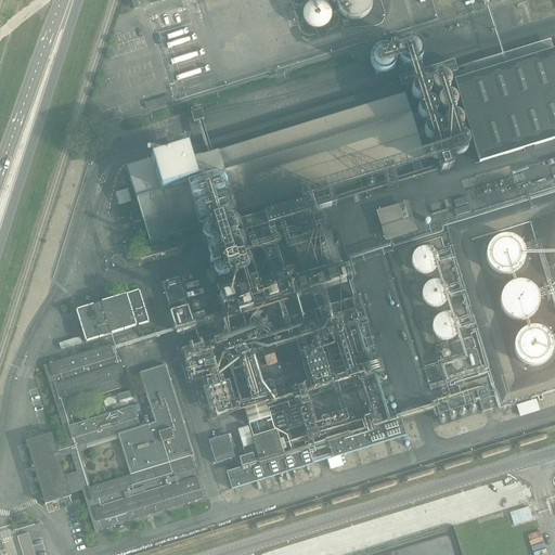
[(334,13),(334,10),(333,7),(332,4),(330,2),(327,0),(307,0),(306,1),(304,3),(302,7),(301,10),(300,13),(301,16),(301,20),(304,22),(305,25),(308,27),(310,28),(313,29),(317,29),(320,29),(323,28),(326,27),(328,25),(331,23),(333,21),(334,17),(334,13)]
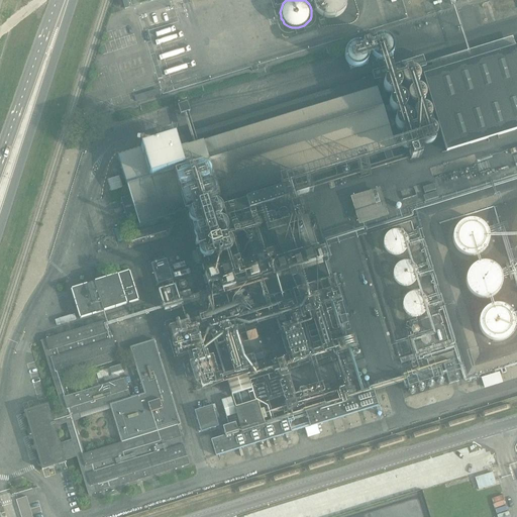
[(347,0),(313,0),(314,3),(315,6),(317,9),(319,12),(321,14),(324,15),(330,17),(333,16),(337,15),(340,14),(342,12),(344,10),(346,6),(347,3),(347,0)]
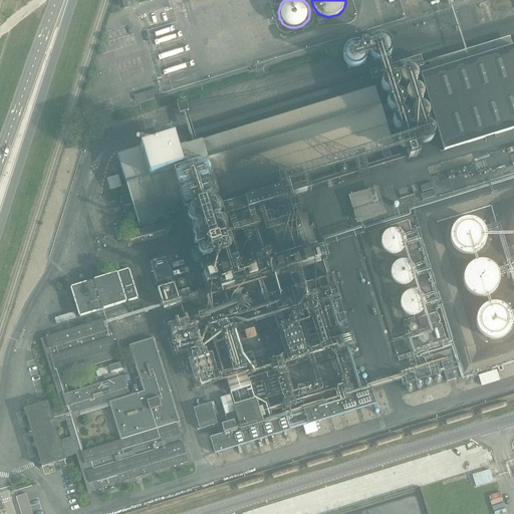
[(396,38),(396,37),(396,36),(395,33),(393,31),(391,29),(389,28),(387,28),(384,28),(382,28),(378,30),(376,33),(375,35),(375,37),(376,41),(377,42),(378,44),(381,46),(386,47),(389,47),(392,45),(394,43),(395,42),(396,38)]
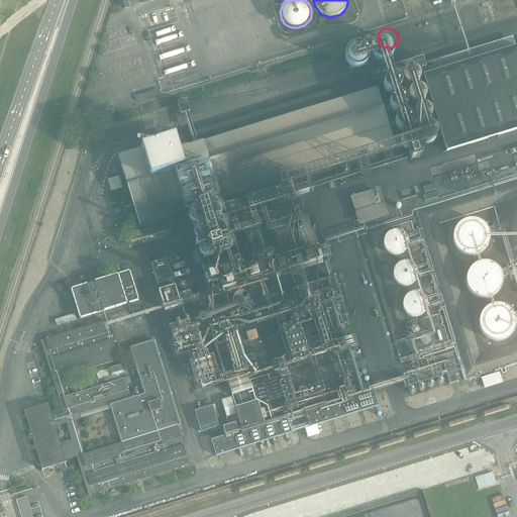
[(374,46),(374,45),(373,43),(373,41),(371,39),(369,37),(367,36),(365,36),(363,36),(360,36),(356,38),(354,41),(353,43),(353,45),(354,49),(354,50),(356,53),(358,55),(363,56),(367,56),(370,54),(372,52),(373,50),(373,48),(374,46)]
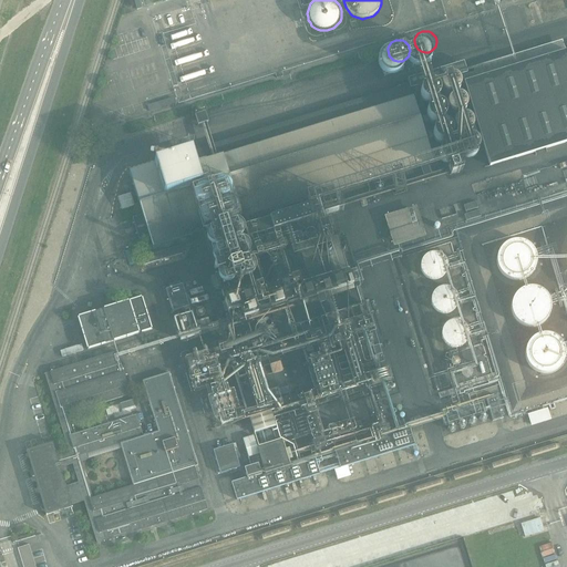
[(461,92),(461,90),(461,86),(460,84),(457,82),(454,81),(452,81),(449,82),(446,83),(445,85),(444,89),(445,92),(446,94),(449,96),(451,98),(454,98),(456,96),(459,95),(461,92)]
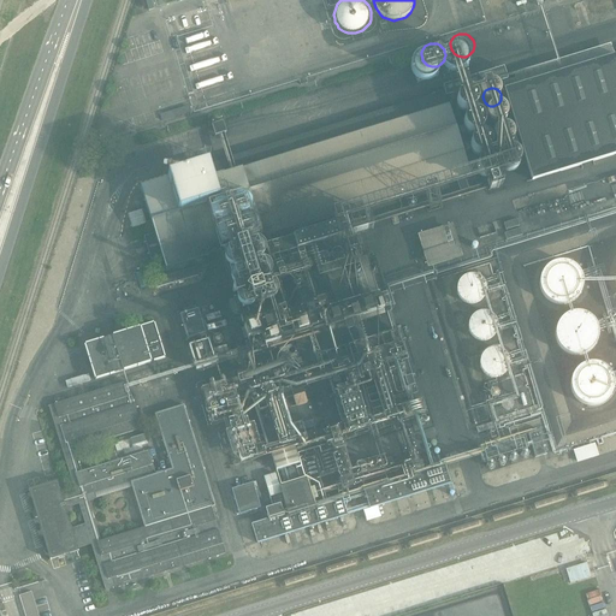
[(474,108),(475,105),(475,101),(473,99),(471,96),(467,95),(463,96),(461,98),(458,100),(457,104),(457,106),(458,110),(461,112),(463,113),(467,114),(471,113),(473,111),(474,108)]
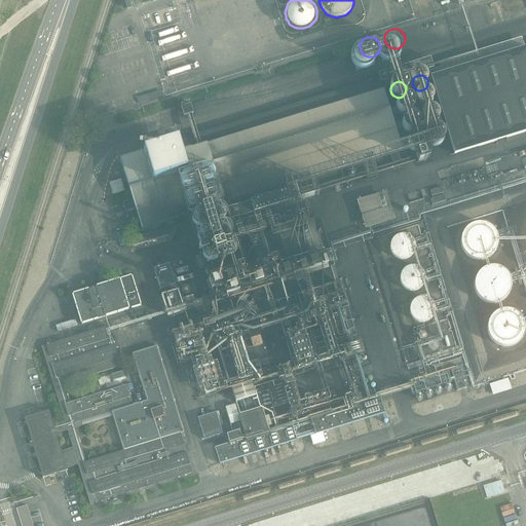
[(178,142),(120,159),(130,195),(132,200),(122,202),(128,222),(138,220),(141,230),(178,219),(187,216),(401,149),(382,90),(181,151),(178,142)]
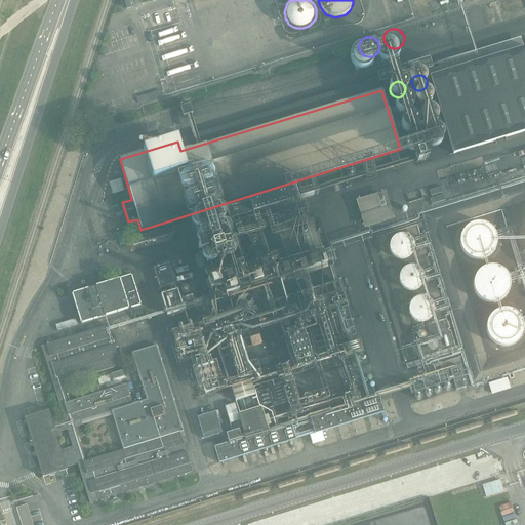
[(431,106),(432,103),(431,99),(430,97),(428,95),(425,95),(421,95),(419,96),(417,98),(416,102),(416,105),(417,107),(419,109),(421,111),(425,111),(428,110),(430,108),(431,106)]
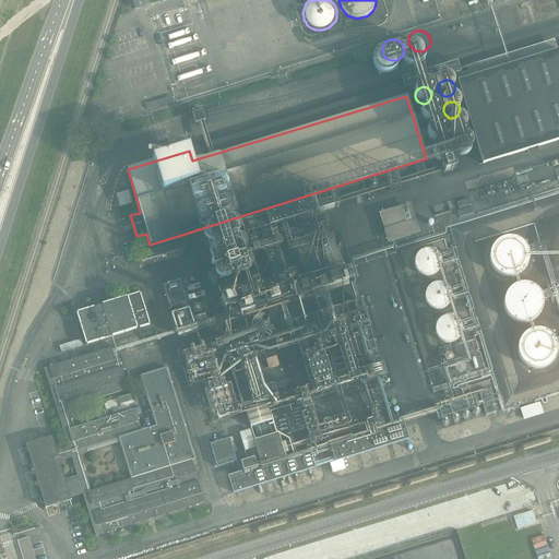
[(436,120),(437,117),(437,115),(436,111),(433,109),(431,108),(428,108),(426,108),(423,110),(421,113),(420,115),(420,118),(421,120),(424,122),(426,125),(429,125),(431,123),(435,122),(436,120)]
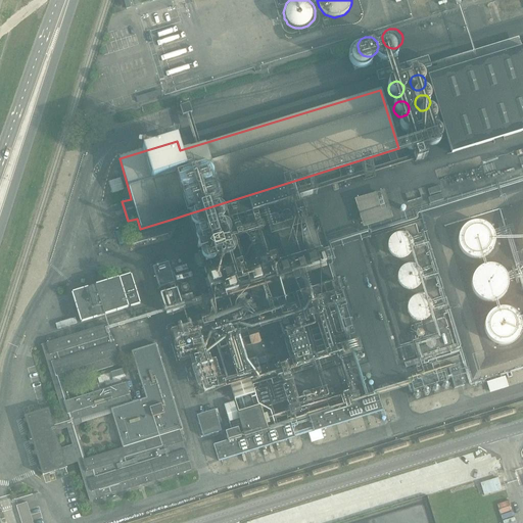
[(182,106),(184,114),(192,112),(190,103),(182,106)]
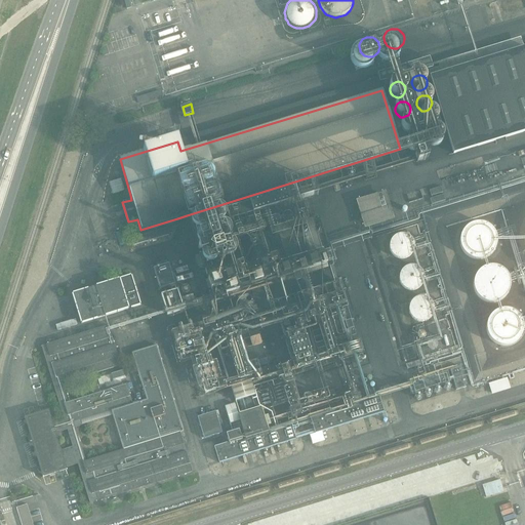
[(437,126),(438,123),(437,120),(436,118),(434,116),(431,115),(428,115),(426,117),(423,119),(422,121),(422,124),(423,127),(425,129),(428,130),(431,130),(433,130),(436,128),(437,126)]
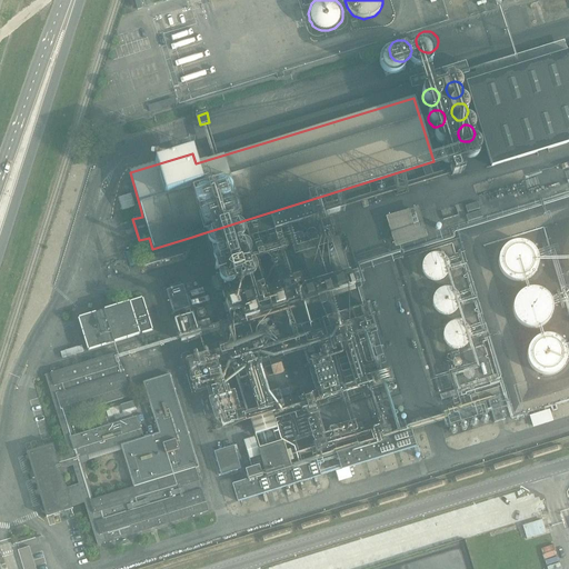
[(451,143),(452,140),(451,137),(450,135),(448,133),(445,132),(442,132),(439,133),(437,136),(436,138),(436,141),(436,143),(437,146),(440,148),(442,149),(446,149),(448,148),(450,146),(451,143)]
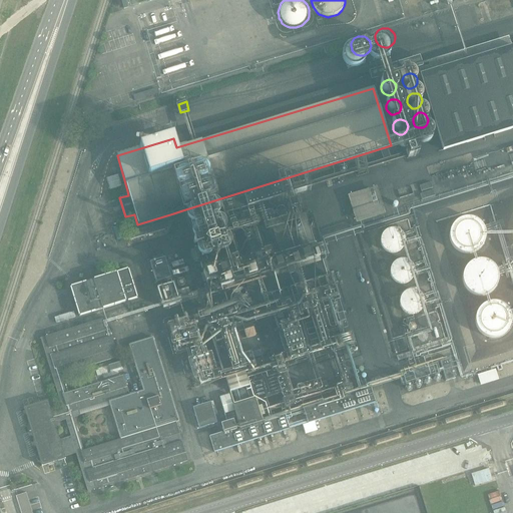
[(432,141),(433,138),(432,135),(431,133),(429,131),(426,131),(423,131),(421,132),(419,134),(418,137),(418,140),(419,142),(421,144),(423,145),(426,146),(429,145),(431,143),(432,141)]
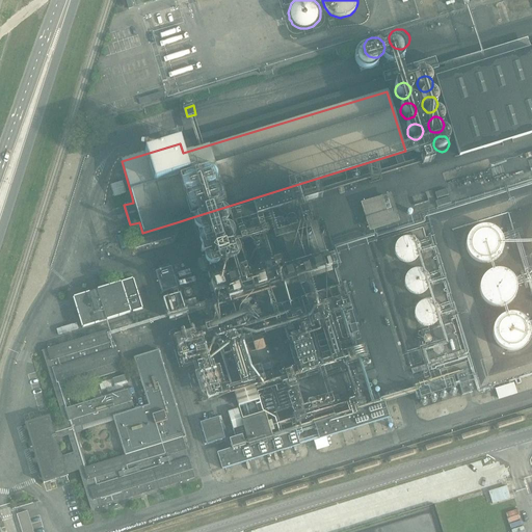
[(427,154),(428,151),(428,148),(426,145),(424,143),(421,142),(418,142),(416,144),(414,147),(413,149),(413,152),(414,155),(416,157),(418,158),(421,158),(424,158),(426,156),(427,154)]
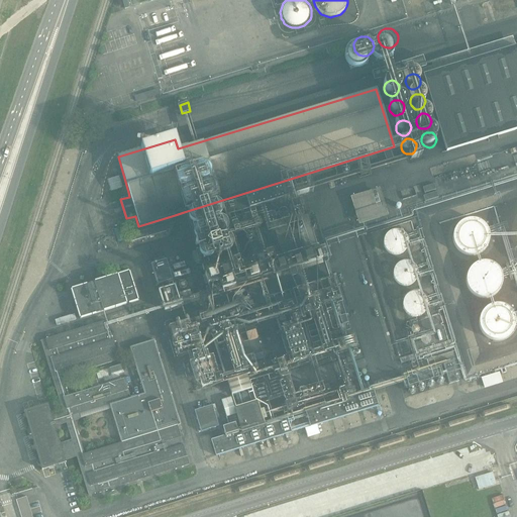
[(118,176),(107,180),(110,191),(122,188),(118,176)]
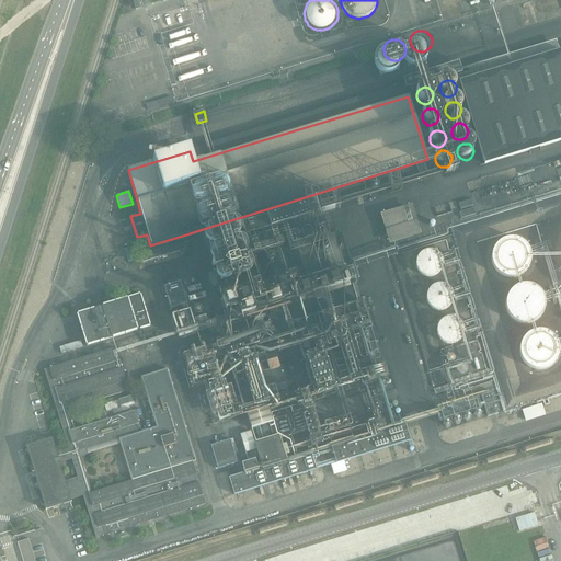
[(460,209),(472,206),(471,199),(459,204),(460,209)]
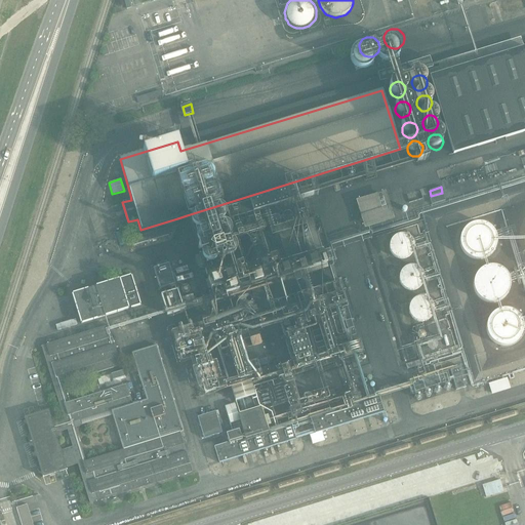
[(359,199),(366,224),(398,215),(392,190),(359,199)]
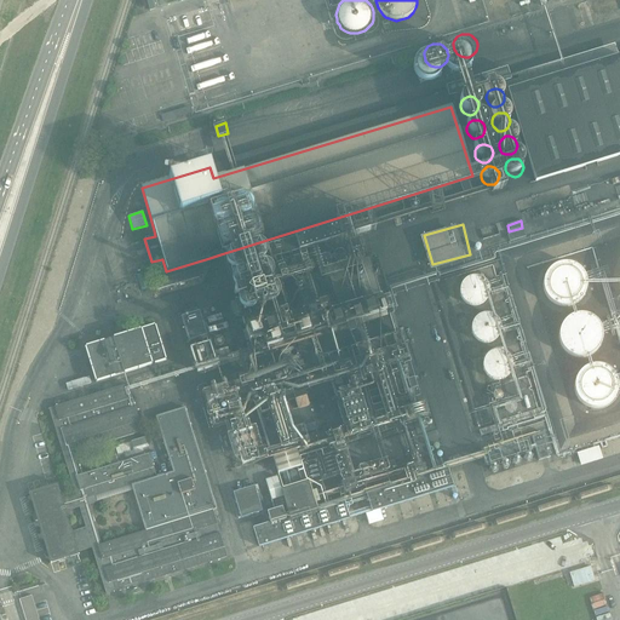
[(510,241),(526,236),(523,230),(507,235),(510,241)]
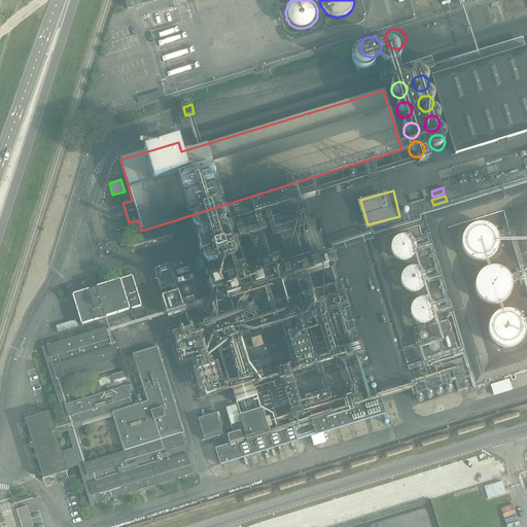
[(500,243),(500,240),(500,236),(499,232),(497,229),(495,225),(492,223),(489,221),(486,220),(482,220),(478,220),(475,221),(471,222),(468,224),(465,227),(463,231),(462,234),(461,238),(461,241),(462,245),(463,248),(465,251),(468,254),(471,256),(475,257),(478,258),(482,258),(486,258),(489,257),(492,255),(495,253),(497,250),(499,247),(500,243)]
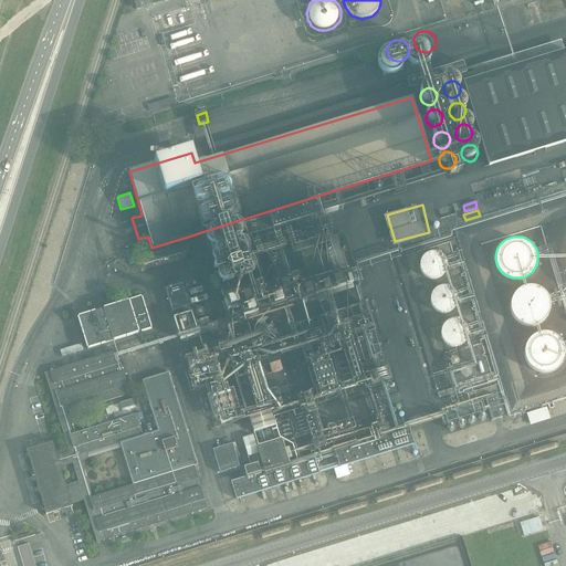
[(150,261),(182,252),(180,244),(148,253),(150,261)]
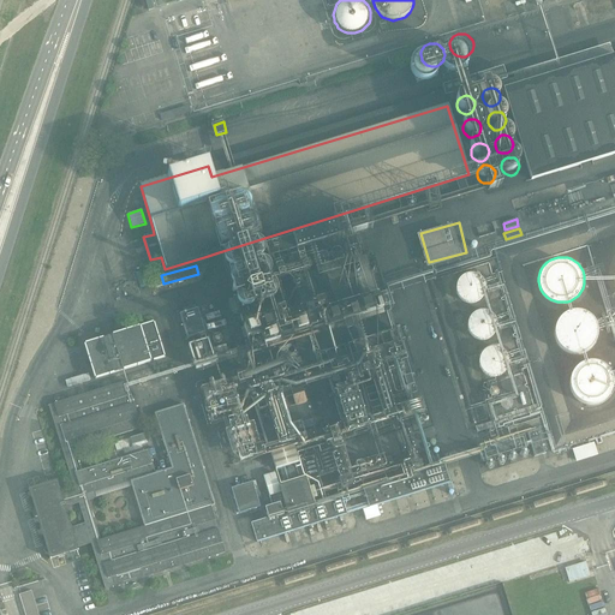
[(487,286),(487,284),(485,280),(484,278),(482,275),(479,273),(477,272),(473,270),(471,270),(467,272),(465,273),(461,274),(460,276),(458,279),(458,282),(457,286),(458,288),(459,292),(460,294),(463,297),(465,298),(469,299),(471,300),(475,299),(478,299),(481,297),(483,296),(484,292),(487,290),(487,286)]
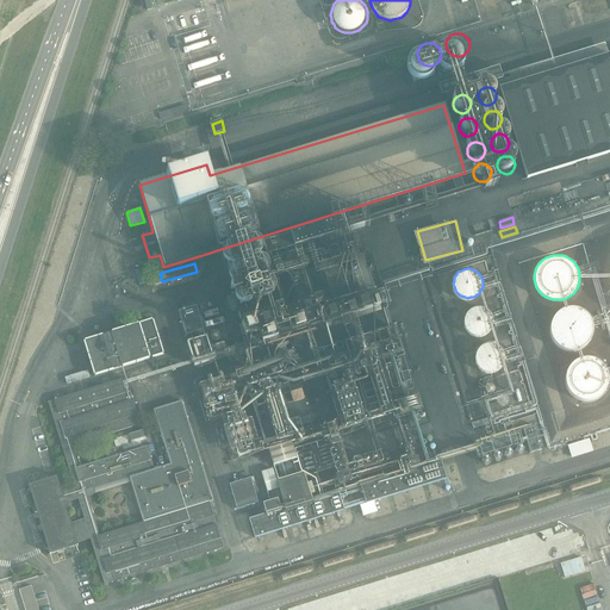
[(303,327),(291,285),(234,302),(250,359),(212,369),(221,399),(254,390),(266,431),(304,419),(302,412),(310,410),(306,398),(303,399),(297,378),(340,366),(350,402),(374,394),(378,406),(412,396),(398,347),(384,350),(303,327)]
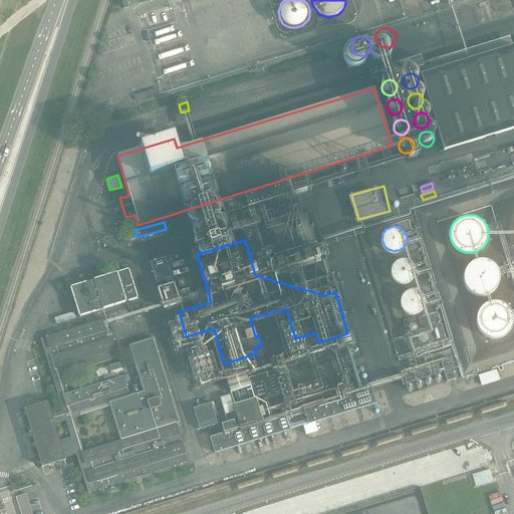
[(501,279),(501,275),(500,272),(499,268),(498,265),(495,262),(493,260),(489,258),(486,257),(482,257),(479,257),(475,258),(472,259),(469,262),(467,264),(465,267),(463,271),(463,274),(463,278),(464,281),(465,285),(467,288),(470,290),(473,292),(476,294),(479,294),(483,295),(487,294),(490,293),(493,291),(496,289),(498,286),(500,282),(501,279)]
